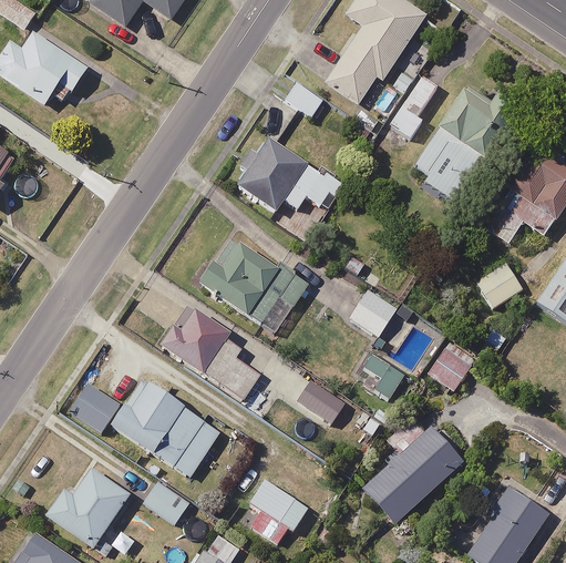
[(93,0),(91,4),(125,27),(142,1),(171,20),(183,0),(93,0)]
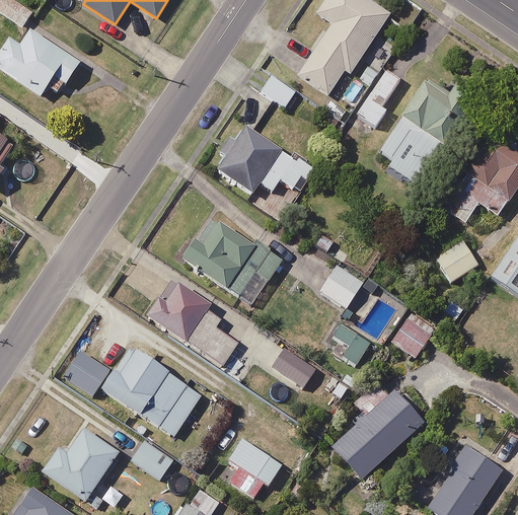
[(389,13),(369,0),(324,0),(316,13),(329,22),(296,75),(327,95),(344,70),(350,74),(389,13)]
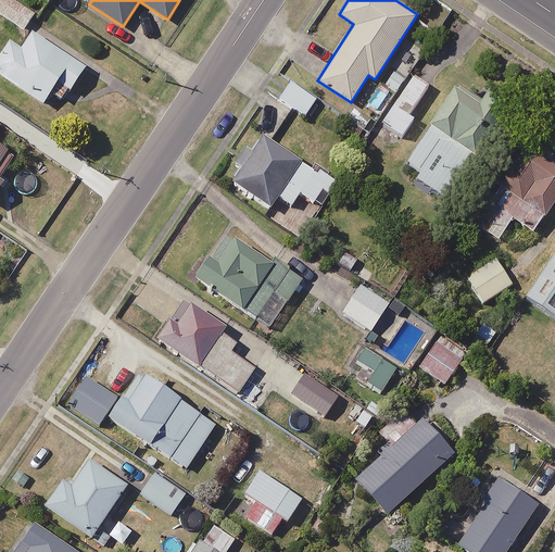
[(84,69),(32,33),(21,49),(8,39),(0,50),(0,73),(43,103),(51,93),(62,101),(84,69)]
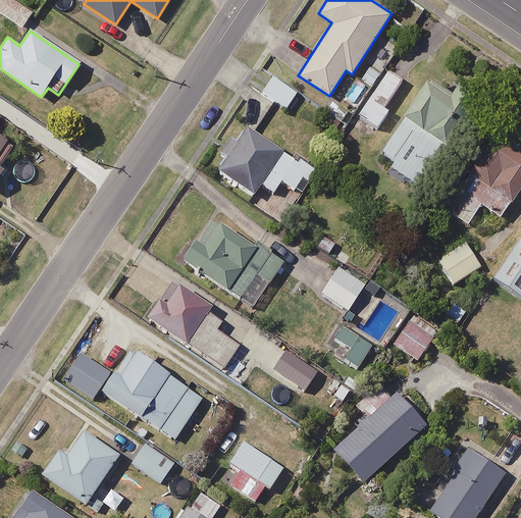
[(405,78),(388,67),(357,116),(376,130),(387,111),(384,109),(405,78)]
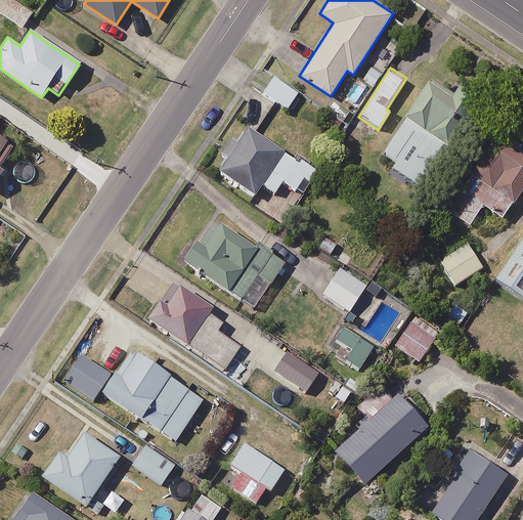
[(297,92),(272,77),(263,92),(288,107),(297,92)]
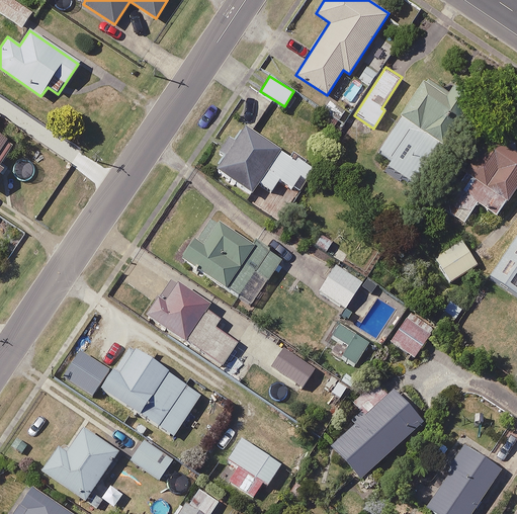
[(467,107),(425,78),(401,113),(403,115),(386,140),(396,146),(383,163),(414,184),(467,107)]
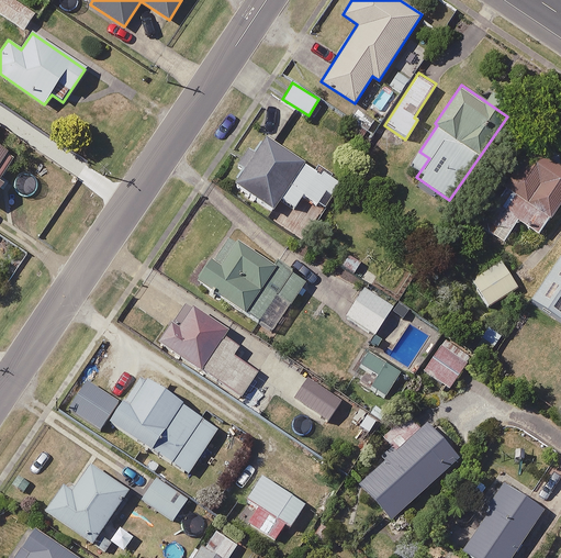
[(320,174),(262,138),(233,187),(271,210),(280,194),(295,204),(303,193),(318,203),(326,191),(333,194),(340,181),(322,169),(320,174)]
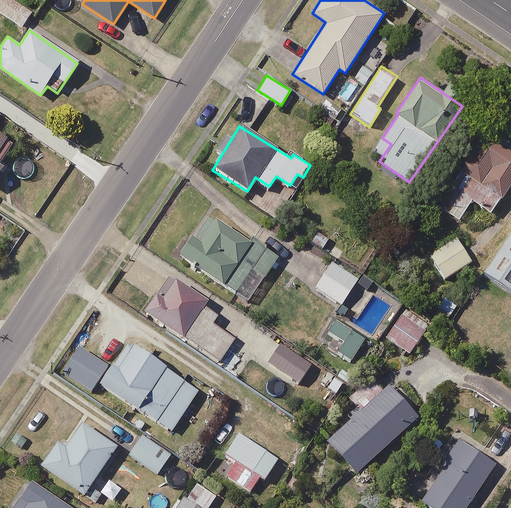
[(510,143),(485,127),(436,203),(459,218),(471,200),(491,213),(510,182),(510,143)]
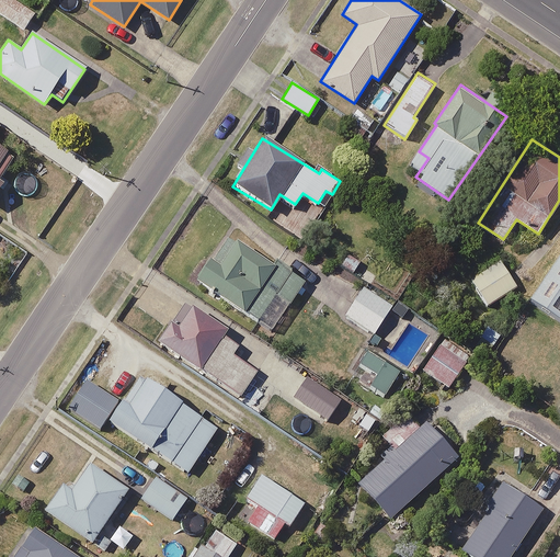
[(0,177),(13,159),(0,149),(0,186),(2,185),(0,183),(0,177)]
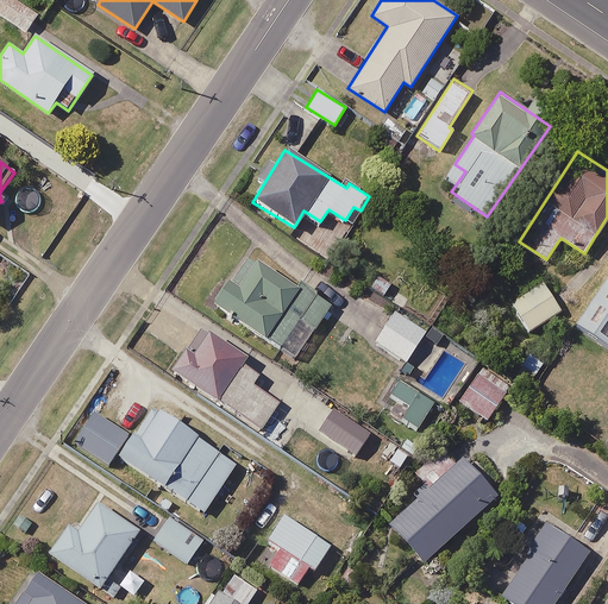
[(296,289),(245,257),(214,306),(295,358),(328,306),(298,287),(296,289)]
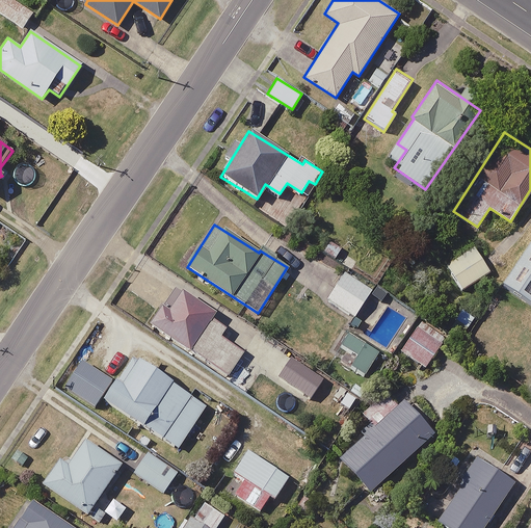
[(530,241),(503,283),(530,301),(530,241)]
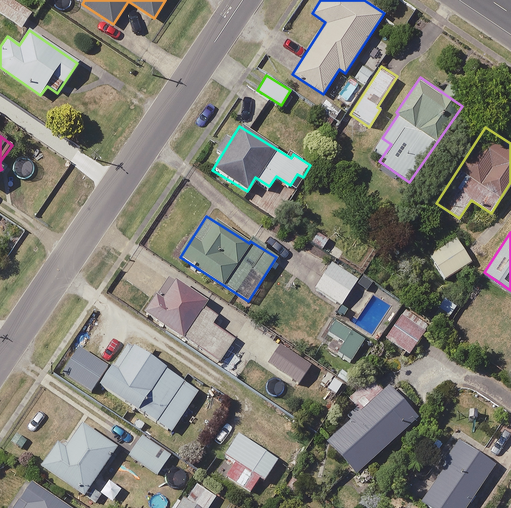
[(471,262),(457,238),(430,253),(444,278),(471,262)]
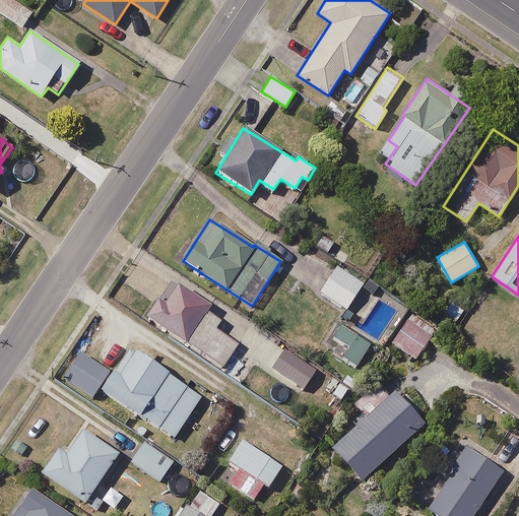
[(364,281),(336,265),(320,292),(347,308),(364,281)]
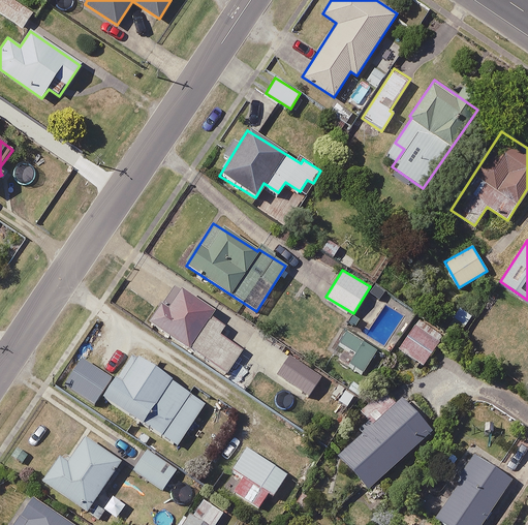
[(209,308),(174,284),(150,320),(224,370),(239,348),(215,333),(222,322),(207,312),(209,308)]
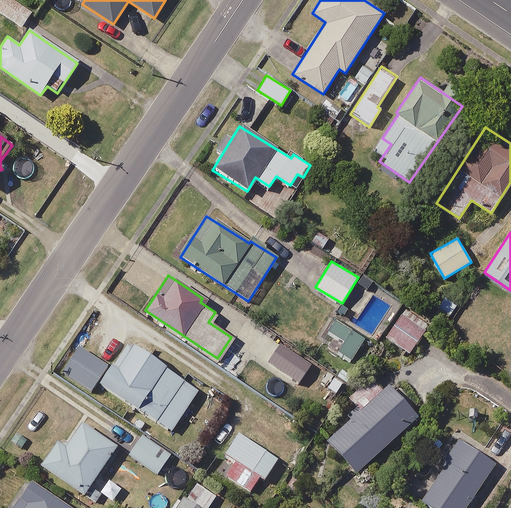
[(424,330),(401,314),(385,336),(408,352),(424,330)]
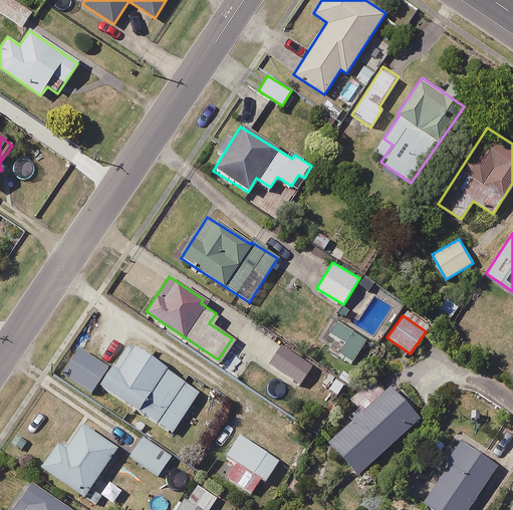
[(335,321),(328,332),(338,338),(330,350),(351,363),(365,339),(335,321)]
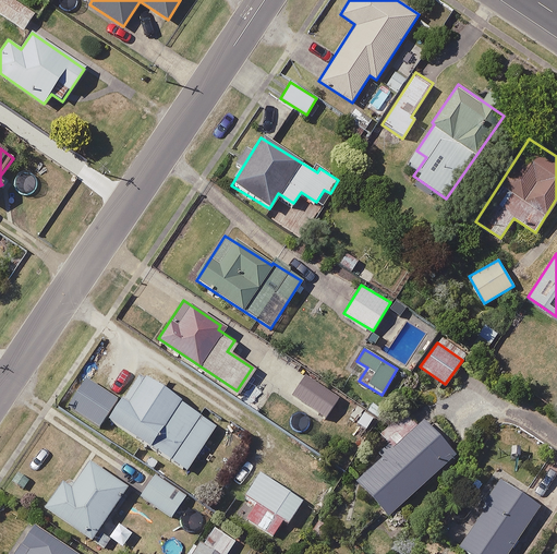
[(340,395),(310,373),(293,396),(324,418),(340,395)]
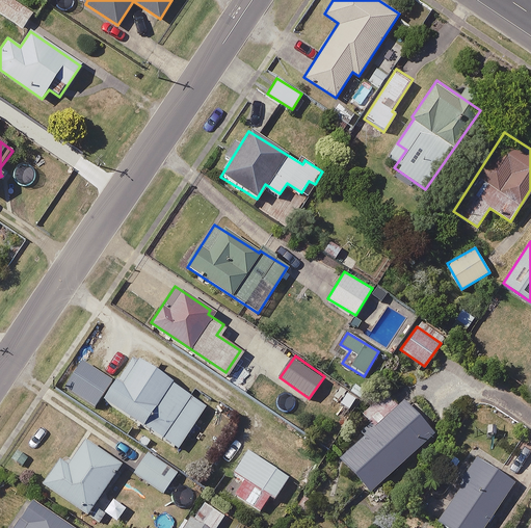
[(206,403),(131,357),(104,400),(179,447),(206,403)]
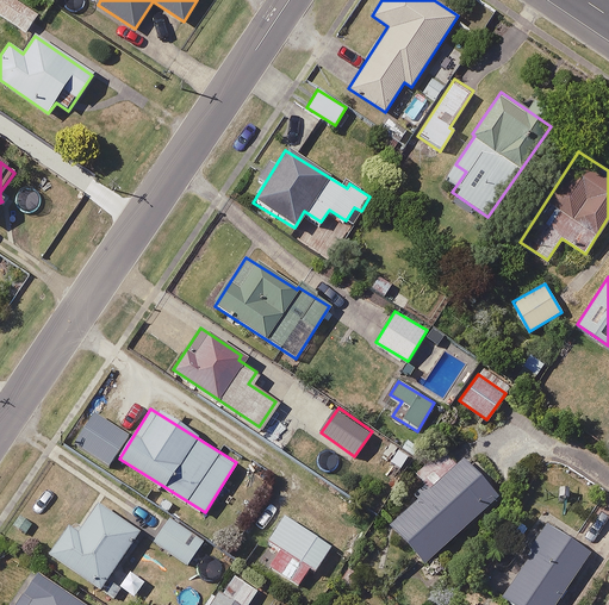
[(125,436),(92,413),(72,444),(104,467),(125,436)]
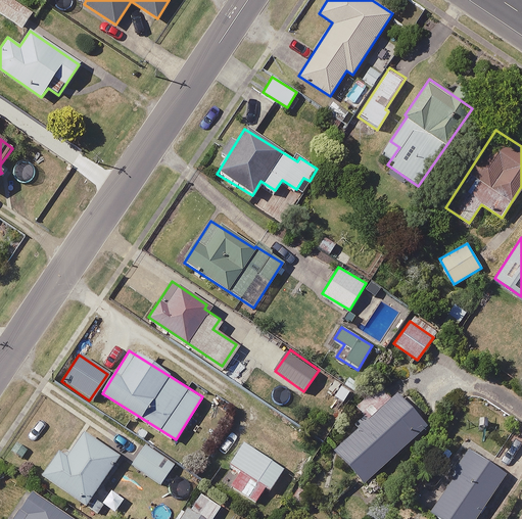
[(432,421),(402,387),(333,450),(362,482),(432,421)]
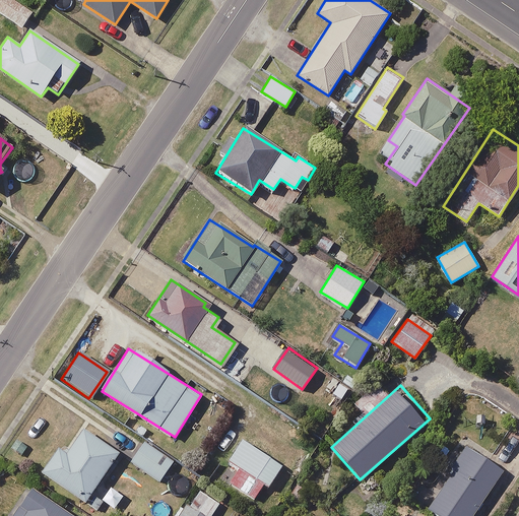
[(117,454),(83,432),(68,454),(60,448),(44,472),(85,501),(117,454)]
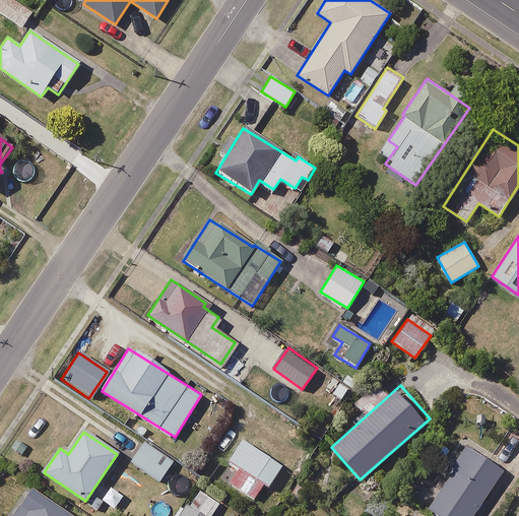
[(282,464),(240,437),(226,458),(250,473),(240,489),(259,501),(282,464)]
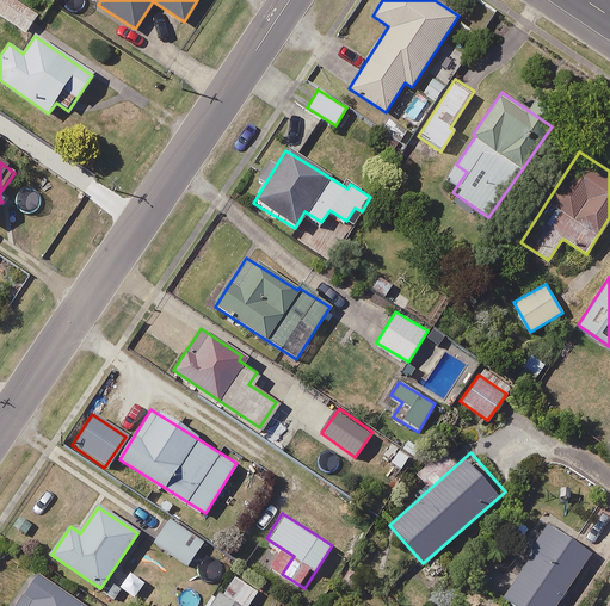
[(203,540),(168,517),(153,538),(188,563),(203,540)]
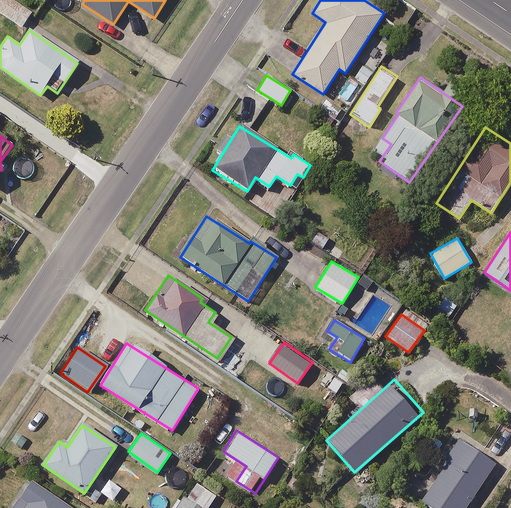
[(463,507),(494,462),(459,439),(419,500),(431,507),(463,507)]
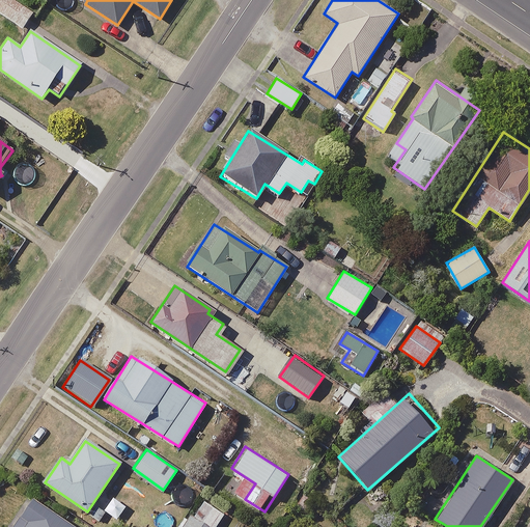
[(219,526),(229,511),(205,495),(183,526),(219,526)]
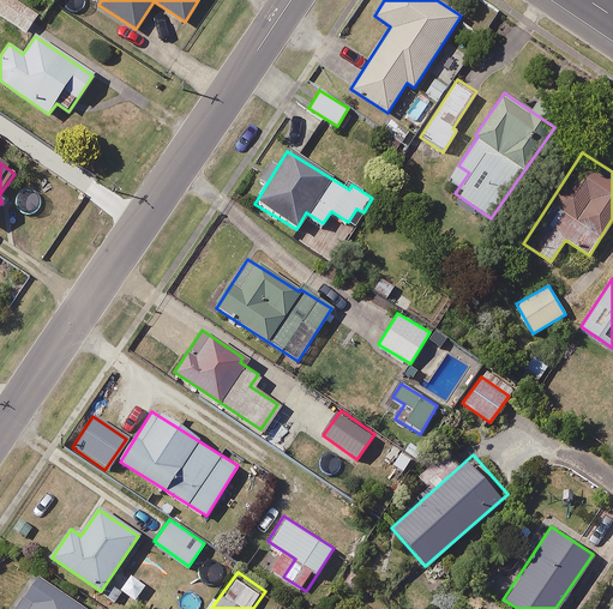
[(79,608),(32,578),(11,608),(79,608)]
